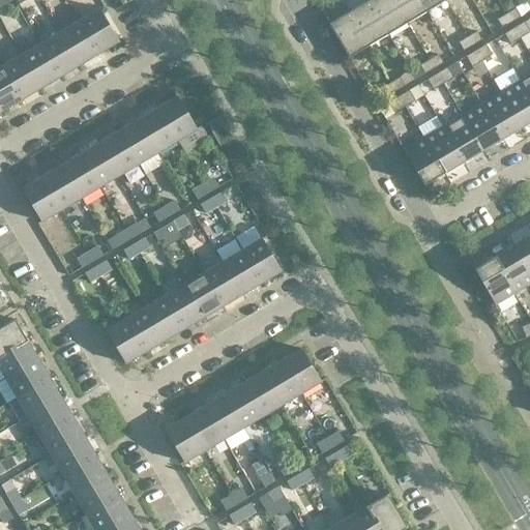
[(408,23),(393,0),(369,0),(369,1),(388,34),(408,23)]
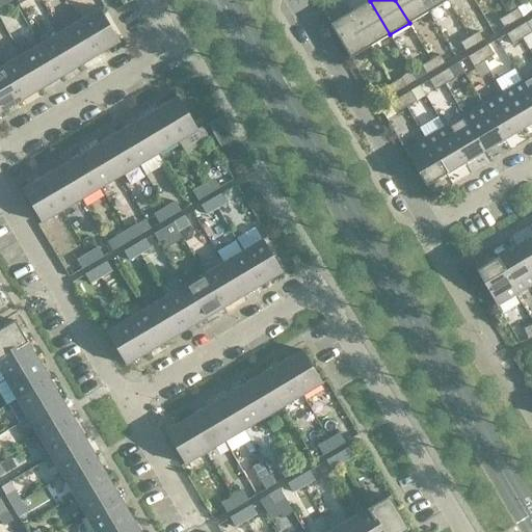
[(428,11),(421,0),(395,0),(409,23),(428,11)]
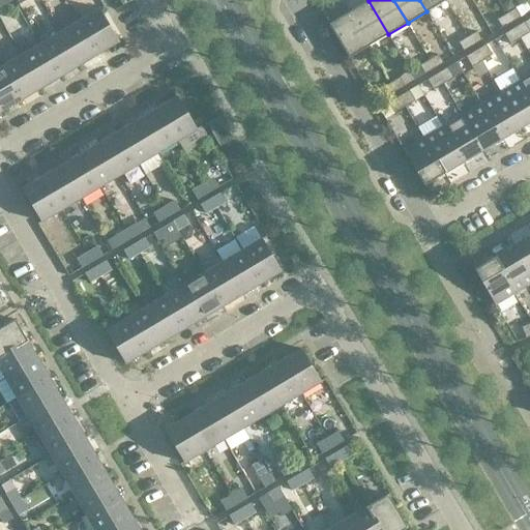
[(446,0),(445,0),(419,0),(427,11),(446,0)]
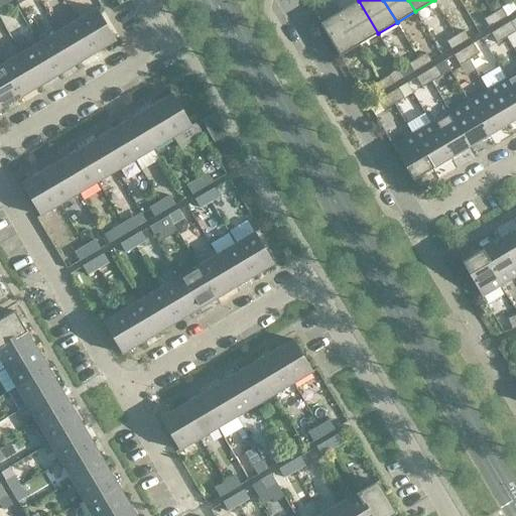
[(378,33),(359,1),(340,12),(359,44),(378,33)]
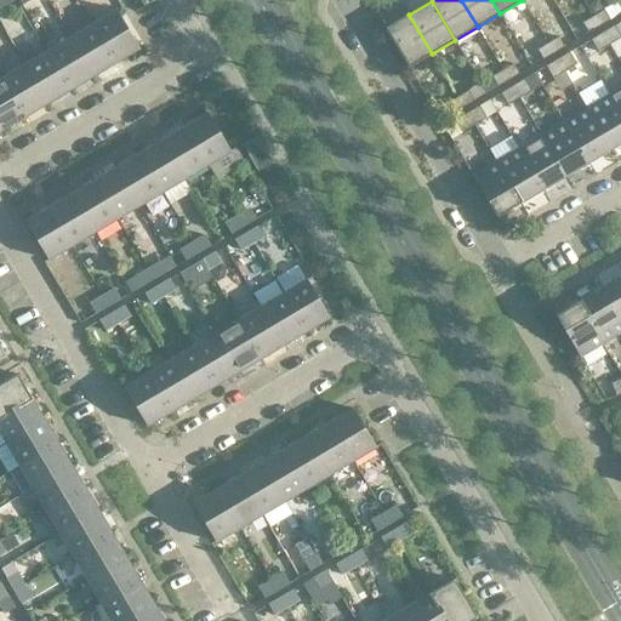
[(118,10),(93,24),(117,62),(140,49),(118,10)]
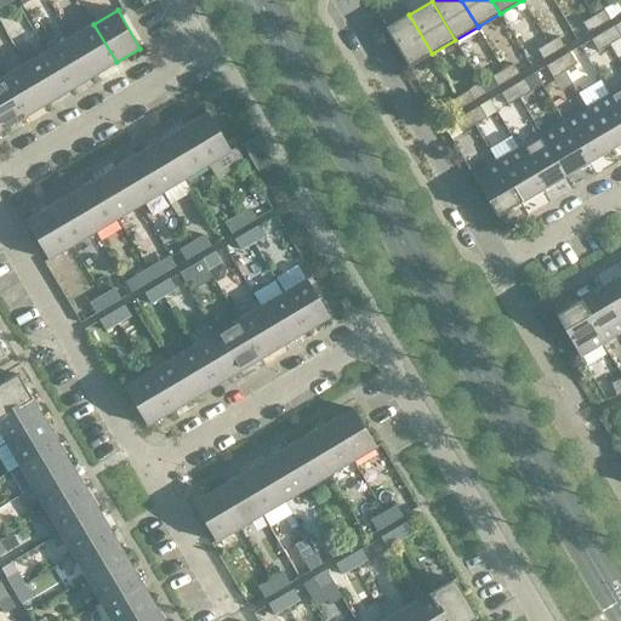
[(604,10),(593,17),(599,27),(610,20),(604,10)]
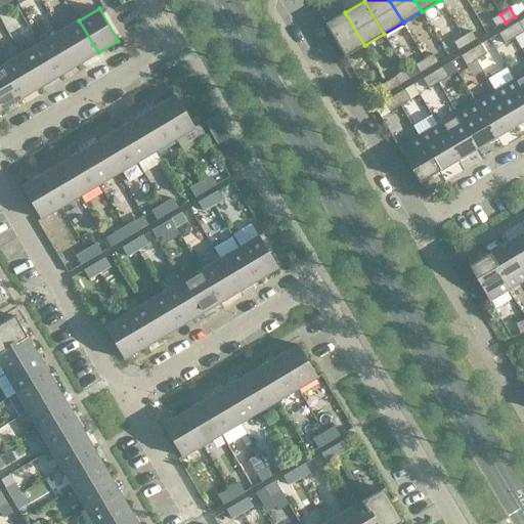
[(364,45),(345,12),(325,24),(345,57),(364,45)]
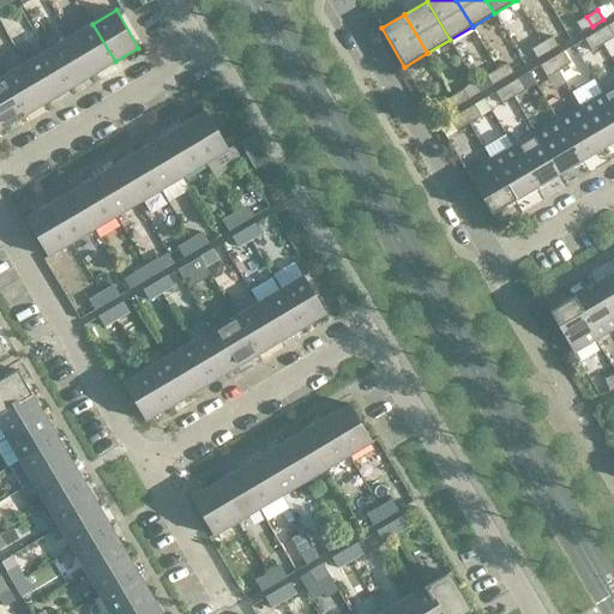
[(593,26),(587,17),(576,23),(582,32),(593,26)]
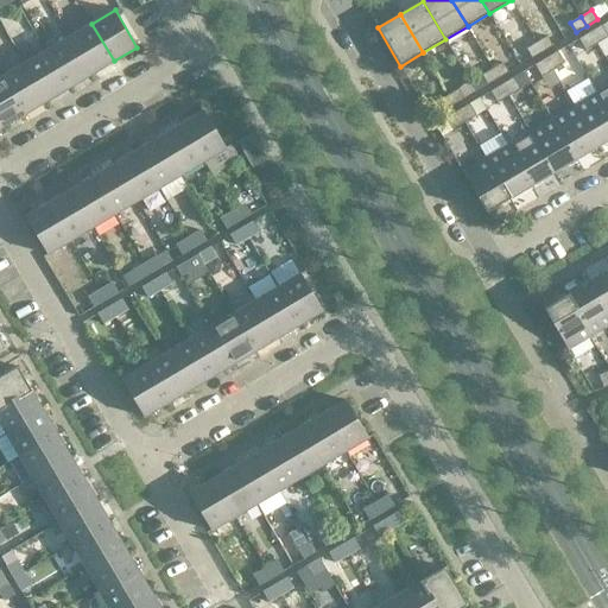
[(114,61),(92,24),(70,37),(92,74),(114,61)]
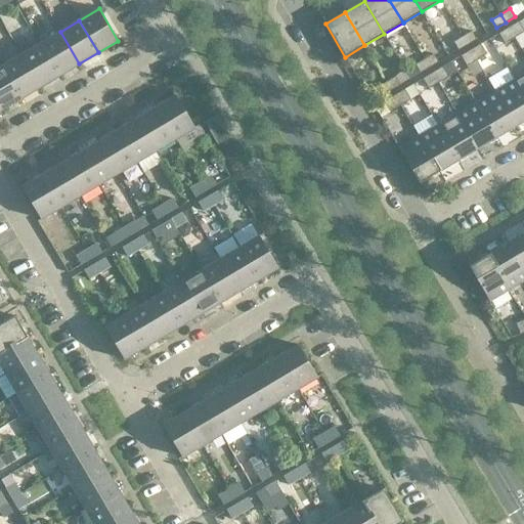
[(523,32),(523,31),(518,22),(509,28),(515,38),(523,32)]
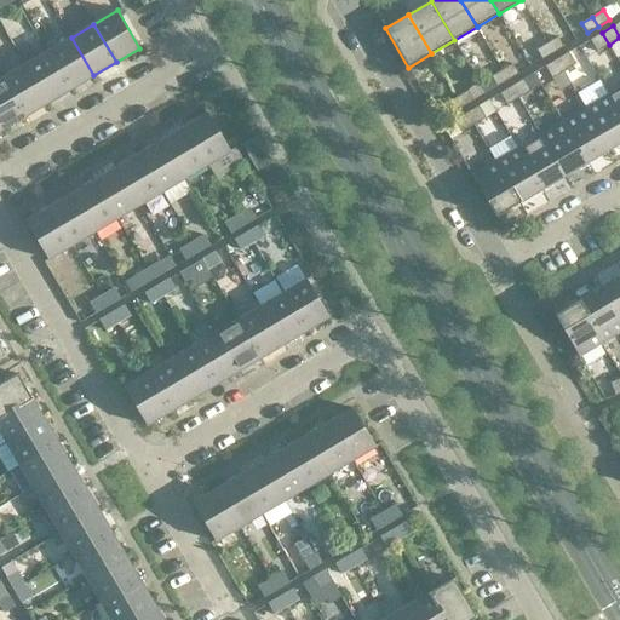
[(609,45),(602,33),(590,40),(597,51),(609,45)]
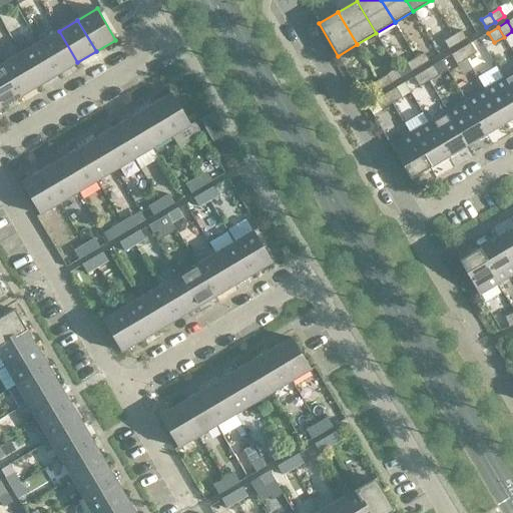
[(462,30),(453,36),(457,44),(466,38),(462,30)]
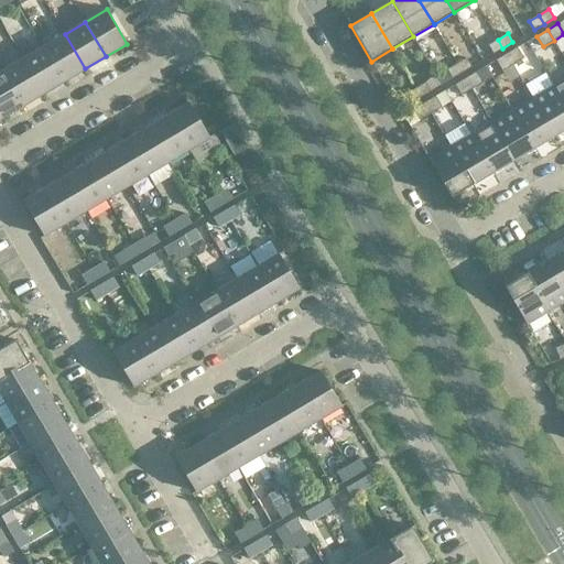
[(85,68),(65,34),(44,46),(65,80),(85,68)]
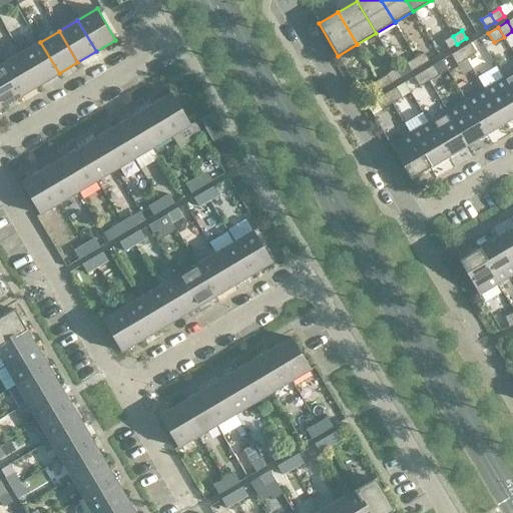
[(457,44),(453,36),(444,41),(449,49),(457,44)]
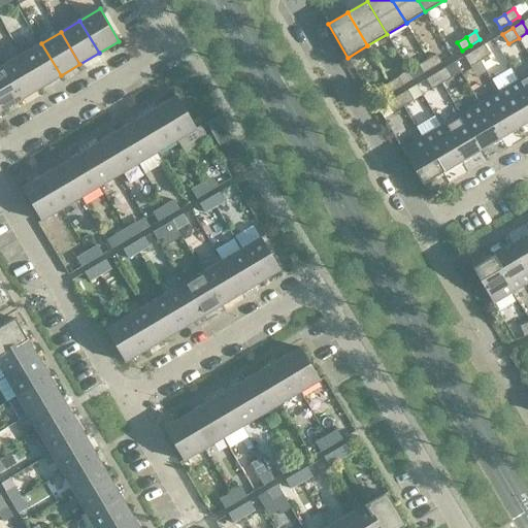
[(61,75),(41,43),(22,55),(41,87),(61,75)]
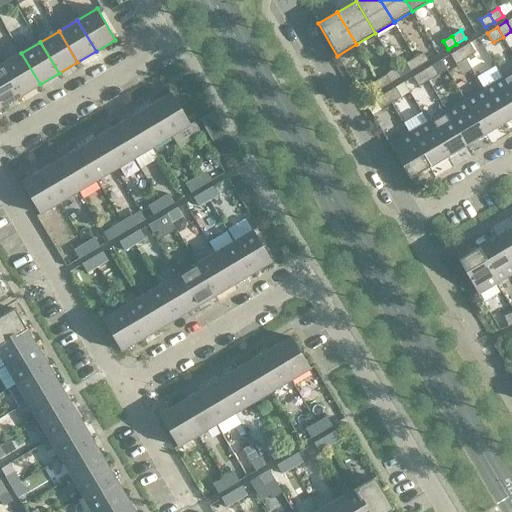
[(475,53),(469,43),(460,49),(465,59),(475,53)]
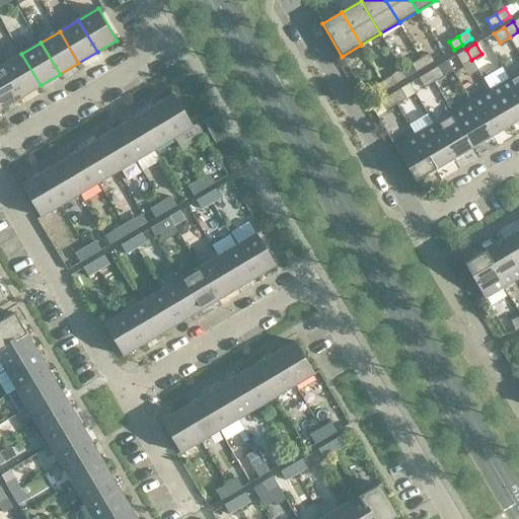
[(471,60),(466,50),(456,56),(462,66),(471,60)]
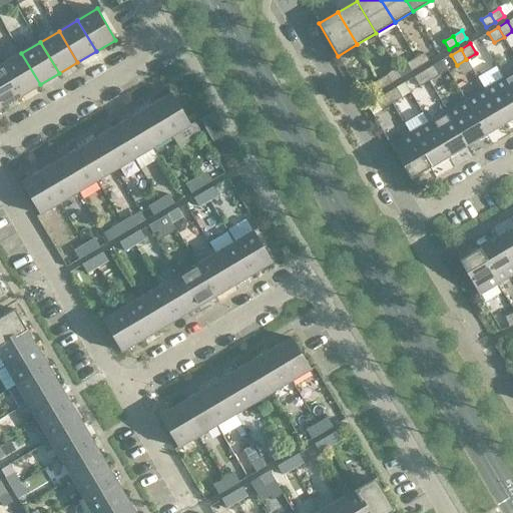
[(424,52),(416,58),(420,66),(429,60),(424,52)]
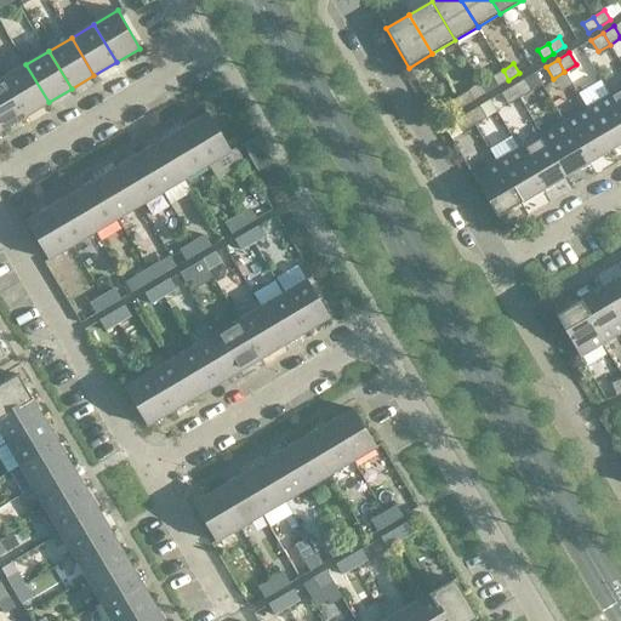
[(49,102),(26,64),(4,78),(27,115),(49,102)]
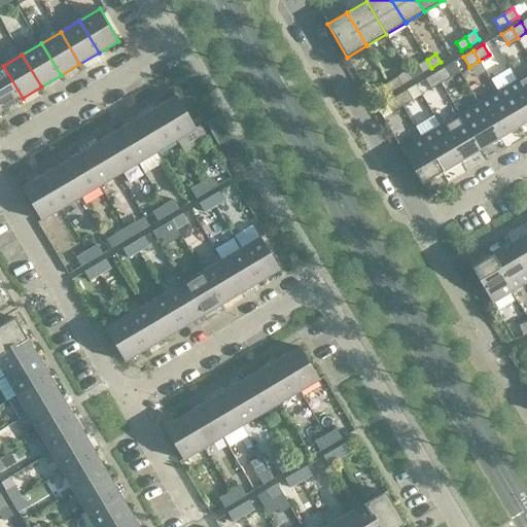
[(431,68),(427,60),(418,65),(422,73),(431,68)]
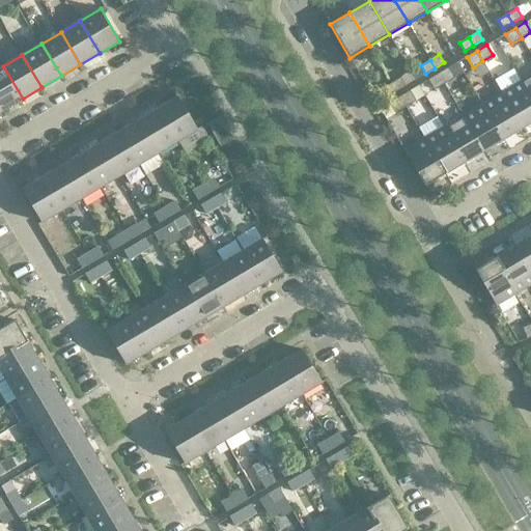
[(23,99),(3,66),(0,67),(0,105),(3,110),(23,99)]
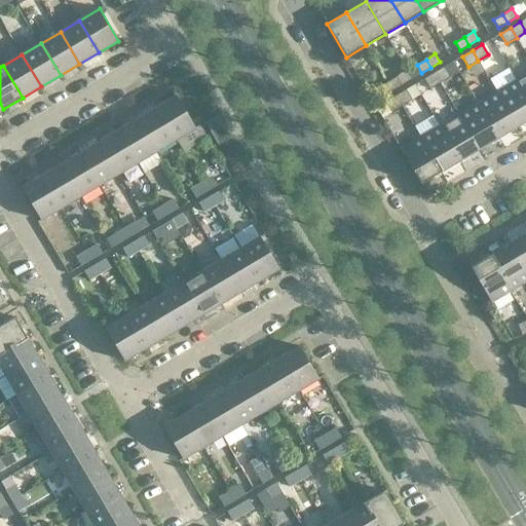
[(450,77),(444,67),(434,73),(440,83),(450,77)]
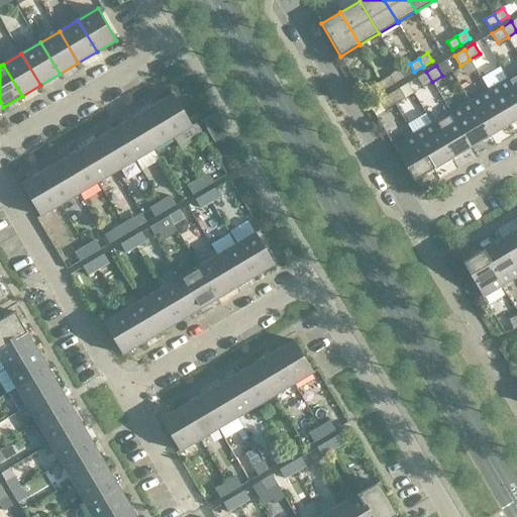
[(432,82),(426,72),(417,78),(422,88),(432,82)]
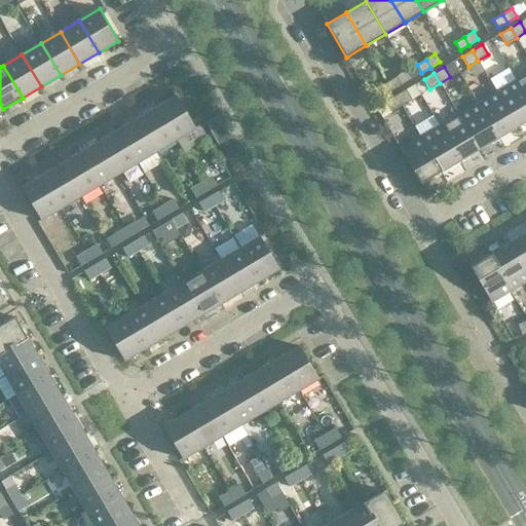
[(525,74),(516,80),(525,98),(525,74)]
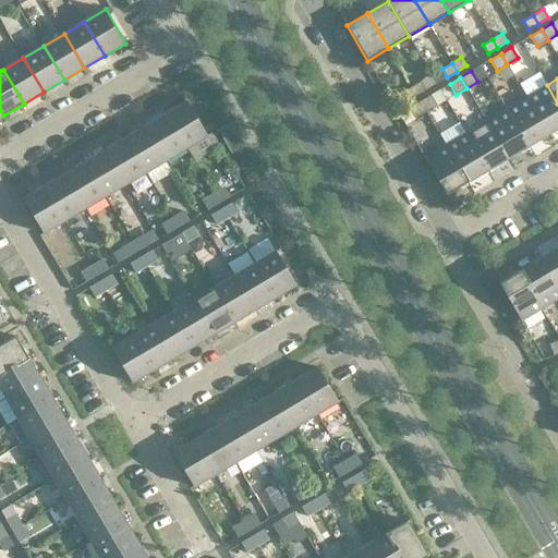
[(421,81),(411,87),(416,96),(426,89),(421,81)]
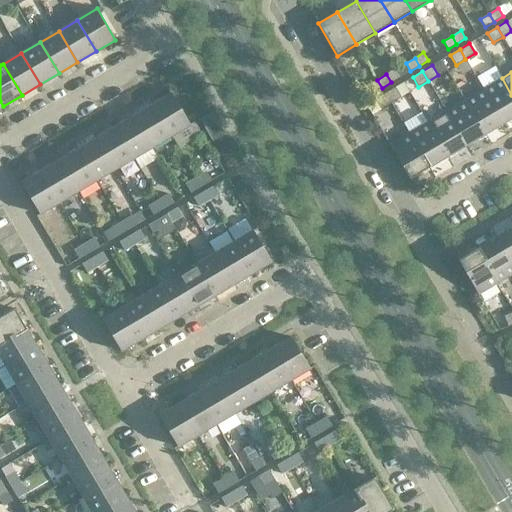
[(511,118),(511,95),(502,78),(483,89),(504,123),(511,118)]
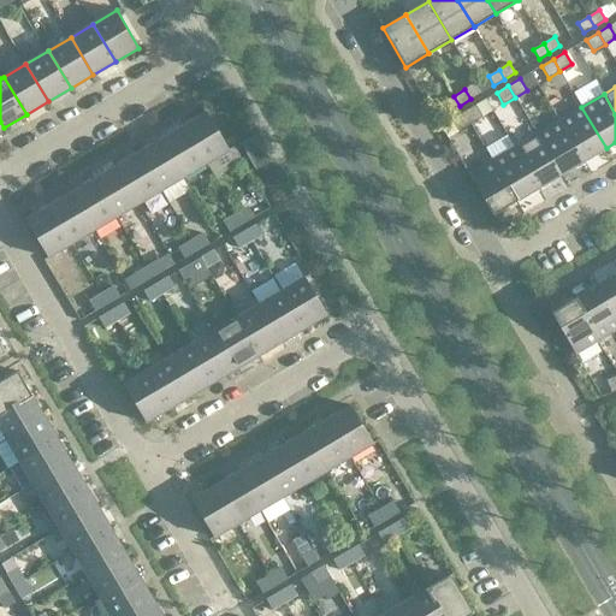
[(460,106),(454,96),(443,102),(449,112),(460,106)]
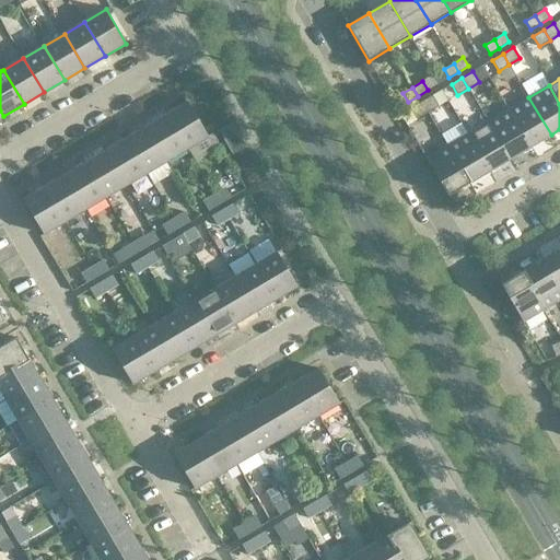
[(439,106),(432,95),(421,102),(428,113),(439,106)]
